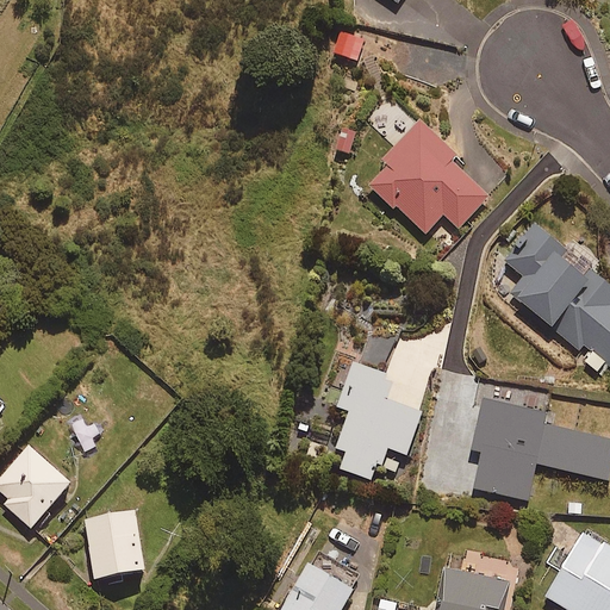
[(365,39),(341,32),(335,54),(358,60),(365,39)]
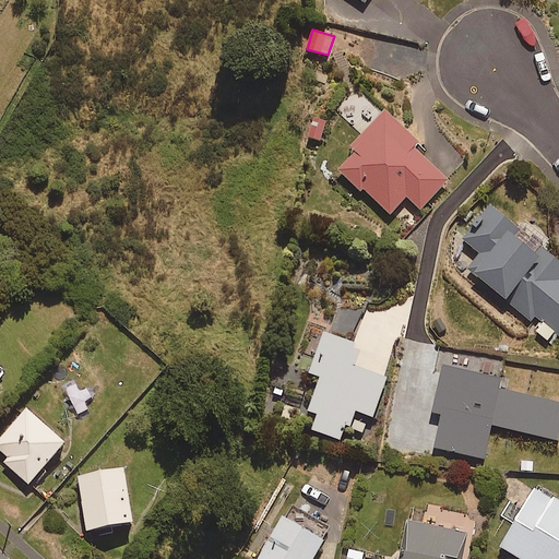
[(419,140),(385,108),(351,146),(356,151),(340,168),(391,214),(406,197),(421,210),(449,179),(413,146),(419,140)]
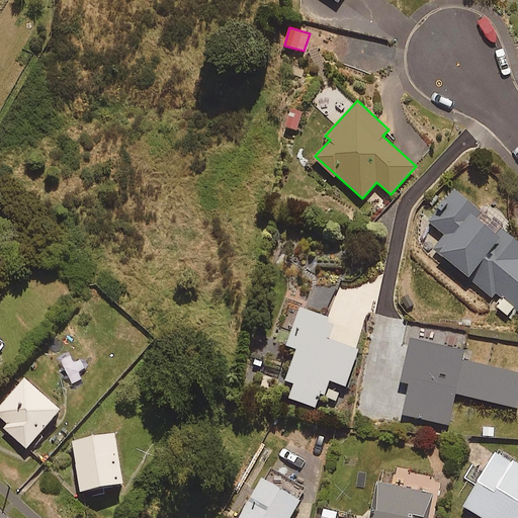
[(305,112),(290,107),(283,125),(297,131),(305,112)]
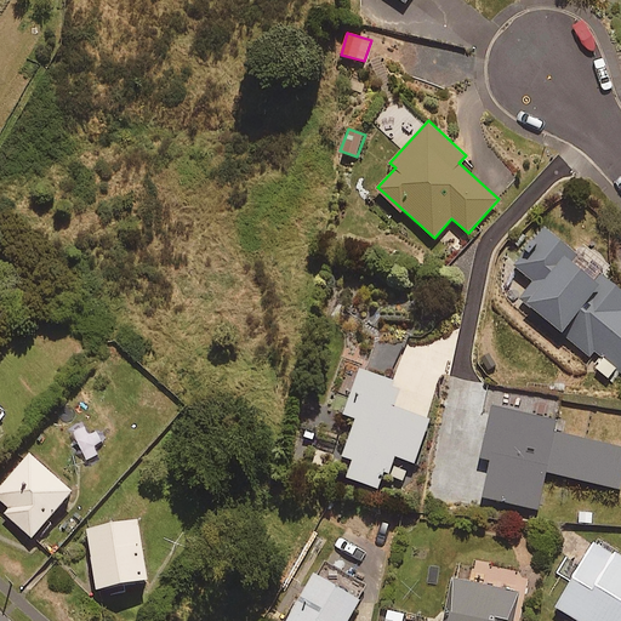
[(576,254),(543,226),(512,262),(535,283),(522,298),(611,375),(616,369),(620,371),(620,288),(603,273),(610,265),(585,243),(576,254)]
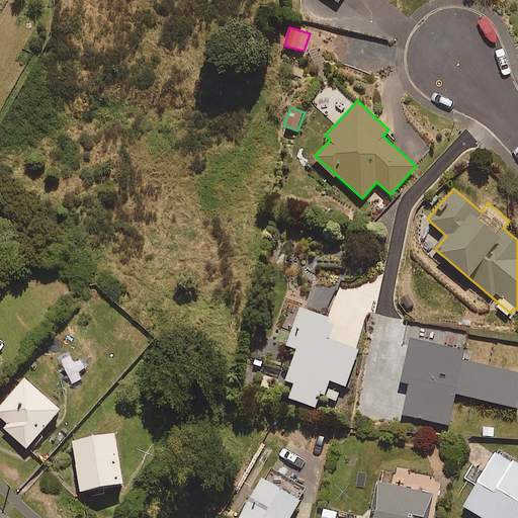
[(281,328),(292,332),(288,344),(297,348),(286,379),(293,382),(288,397),(319,408),(329,380),(345,386),(359,350),(329,339),(337,319),(303,307),(299,314),(288,310),(281,328)]
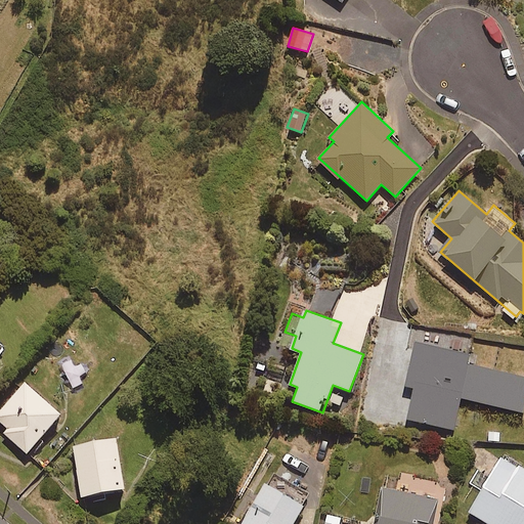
[(523,412),(523,409),(523,377),(470,364),(472,354),(416,341),(405,386),(416,389),(408,420),(453,430),(462,398),(523,412)]
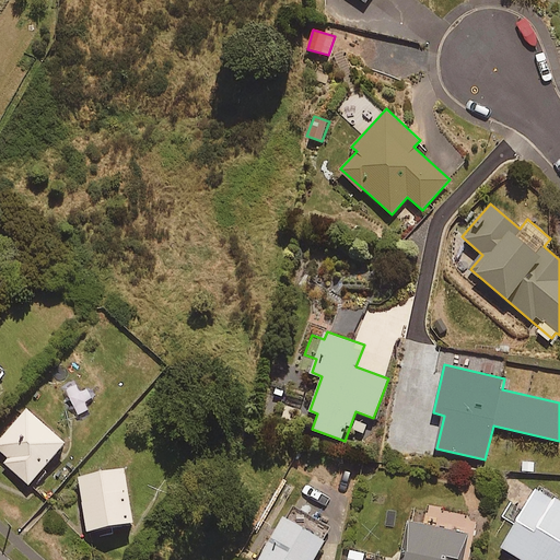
[(66,443),(27,409),(0,439),(0,458),(28,485),(66,443)]
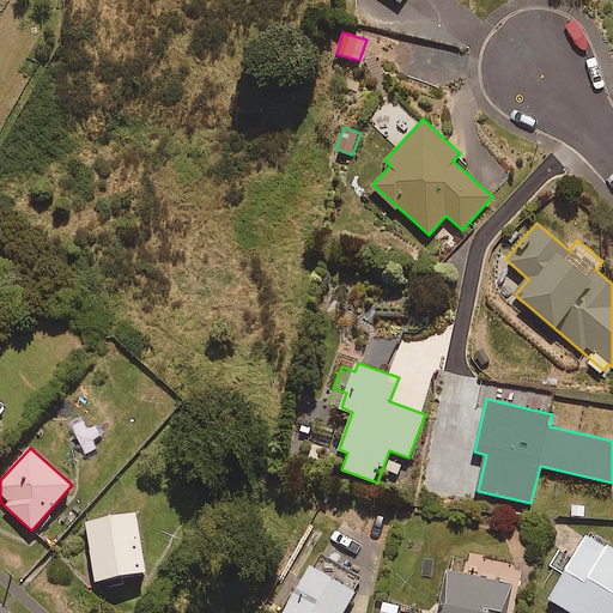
[(146,572),(137,511),(104,516),(105,521),(86,523),(95,580),(146,572)]
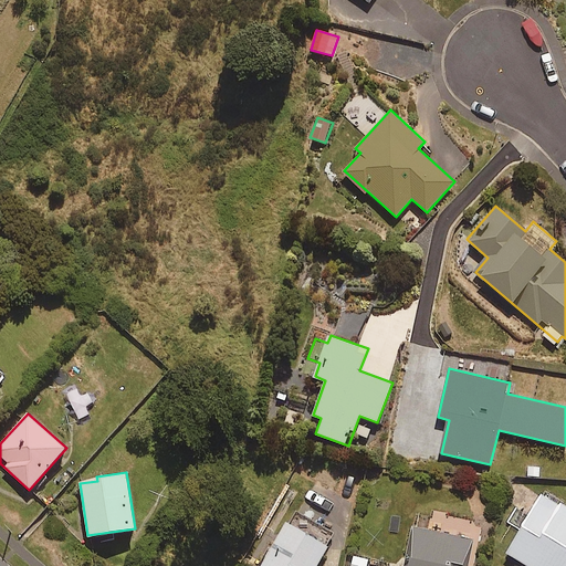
[(565,565),(565,505),(543,492),(506,553),(530,565),(565,565)]
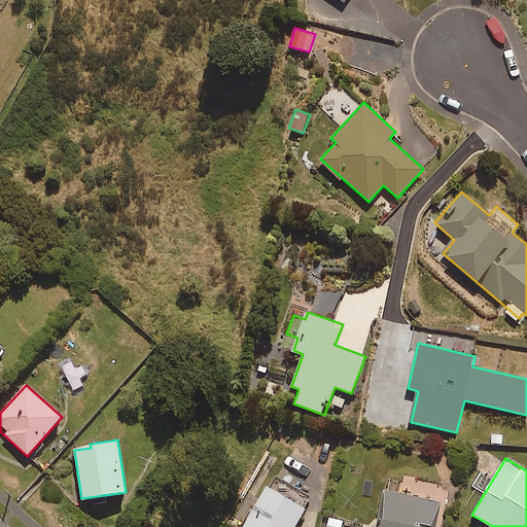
[(293,526),(311,499),(272,477),(242,526),(293,526)]
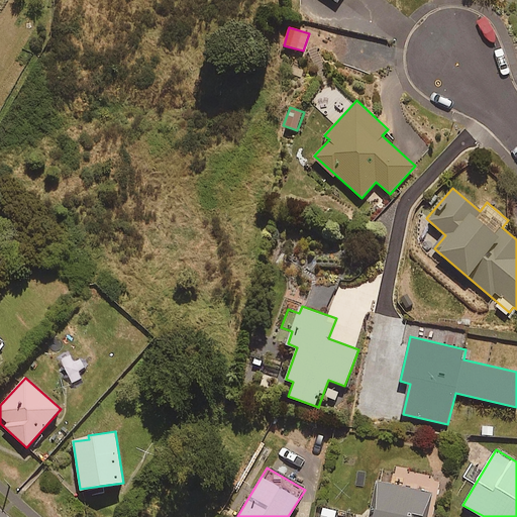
[(426,516),(433,493),(378,480),(368,516),(426,516)]
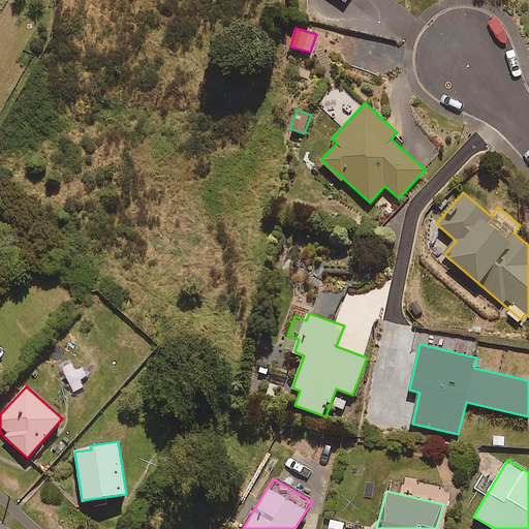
[(345,528),(347,522),(331,518),(327,528),(345,528)]
